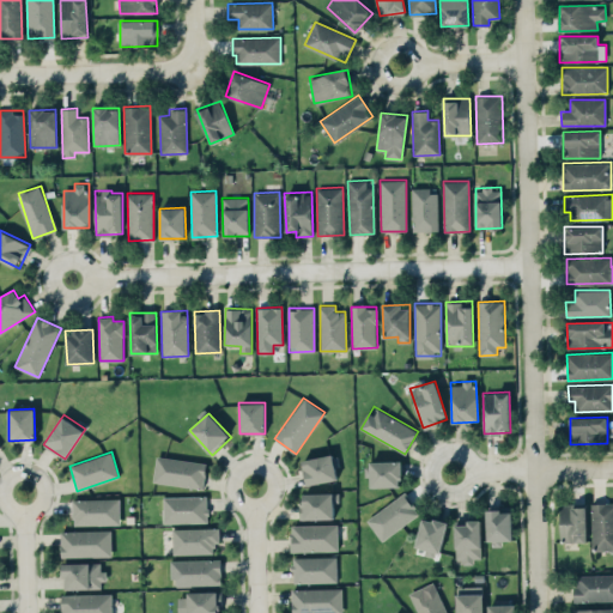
[(340,479),(334,454),(302,460),(307,485),(340,479)]
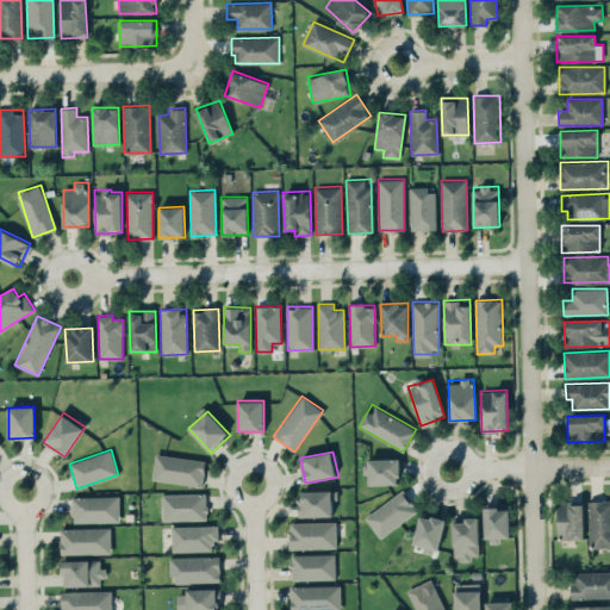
[(153,480),(203,485),(205,459),(155,454),(153,480)]
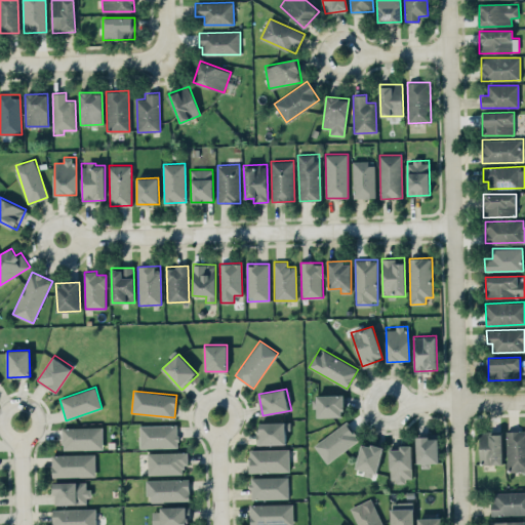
[(344,395),(314,395),(314,408),(317,408),(317,417),(344,416),(344,395)]
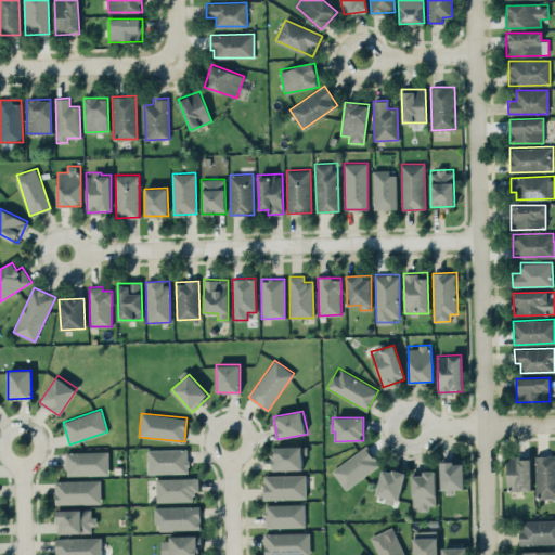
[(332,470),(346,490),(381,464),(365,444),(332,470)]
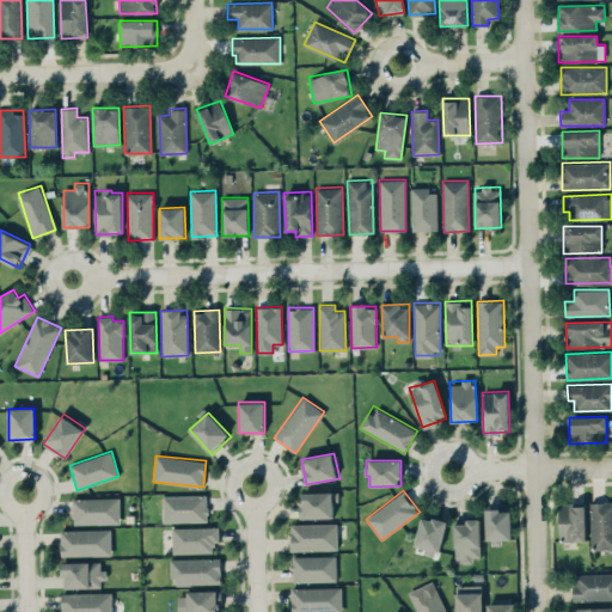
[(334,501),(338,501),(338,491),(300,493),(300,518),(334,518),(334,501)]
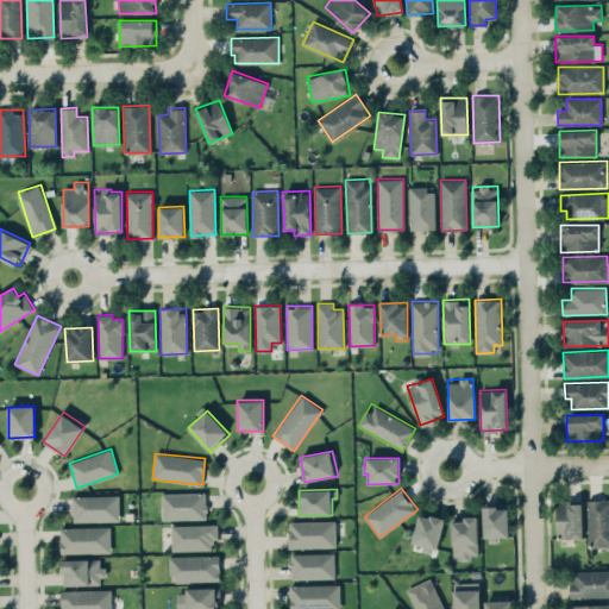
[(162,494),(162,520),(206,519),(205,493),(162,494)]
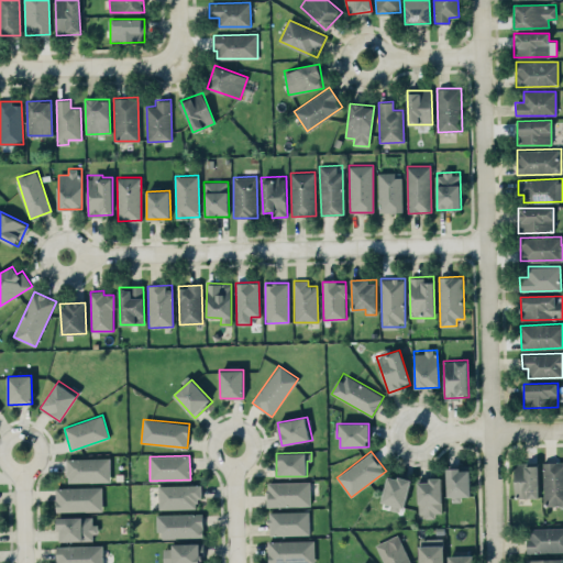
[(110,457),(66,457),(67,482),(110,482),(110,457)]
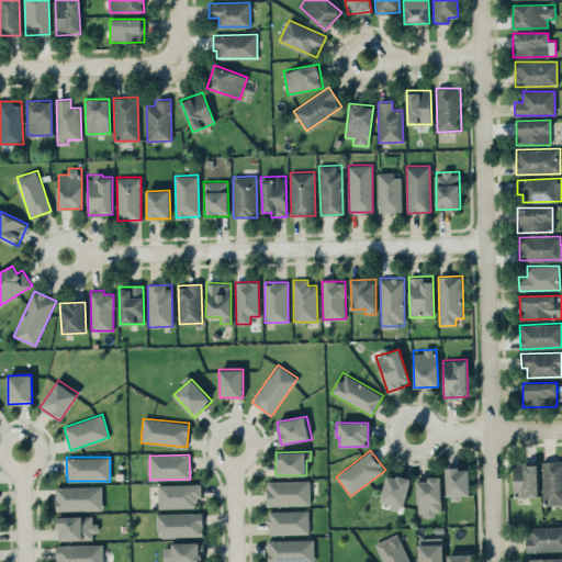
[(561,460),(542,461),(543,504),(561,504),(561,460)]
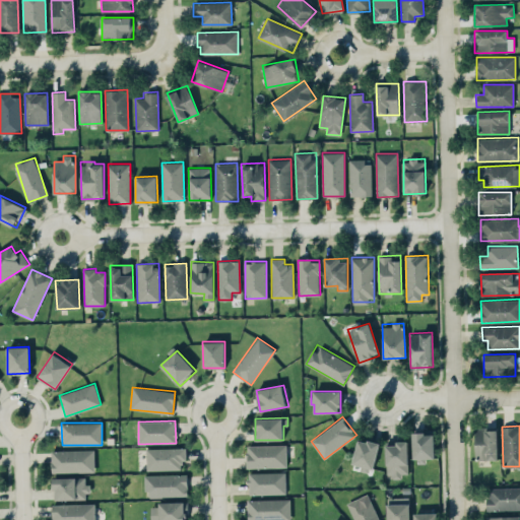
[(475,460),(498,459),(497,429),(475,429),(475,460)]
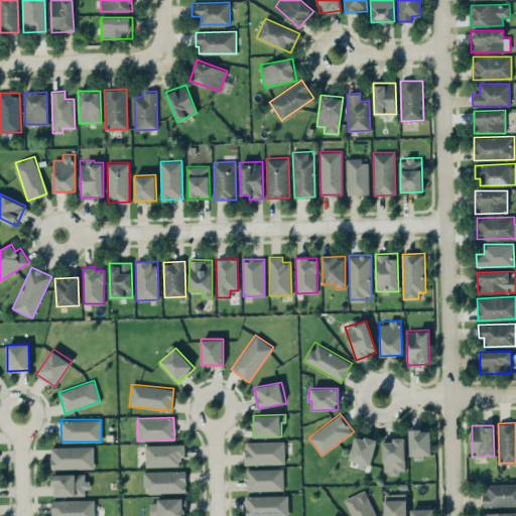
[(430,457),(430,427),(409,427),(410,457),(430,457)]
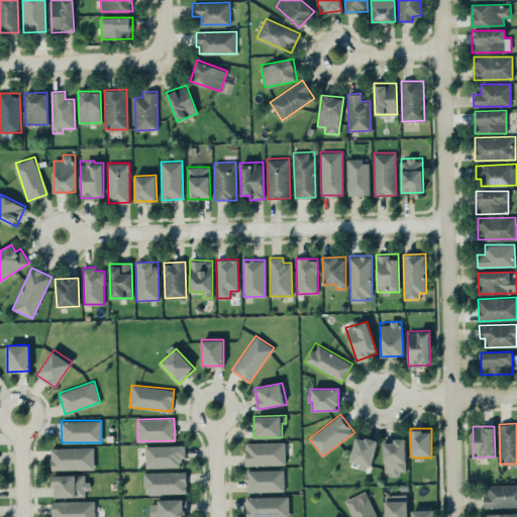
[(377,440),(356,435),(350,460),(358,462),(357,468),(370,471),(377,440)]
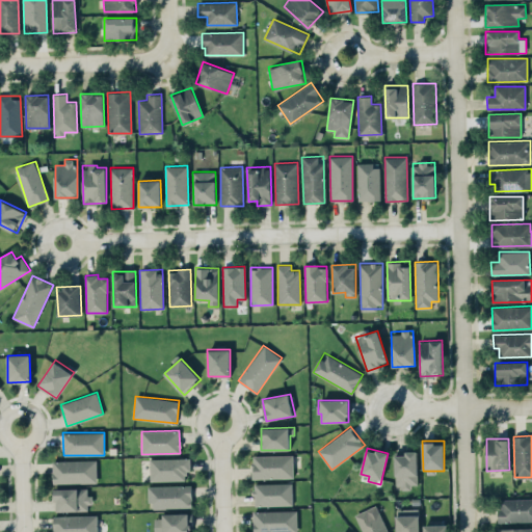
[(395,455),(395,487),(418,487),(417,451),(404,451),(404,455),(395,455)]
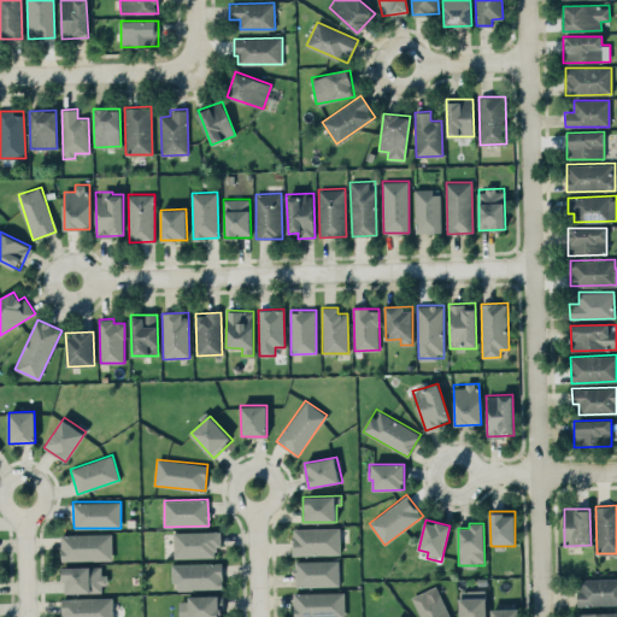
[(293,556),(340,554),(340,527),(293,528),(293,556)]
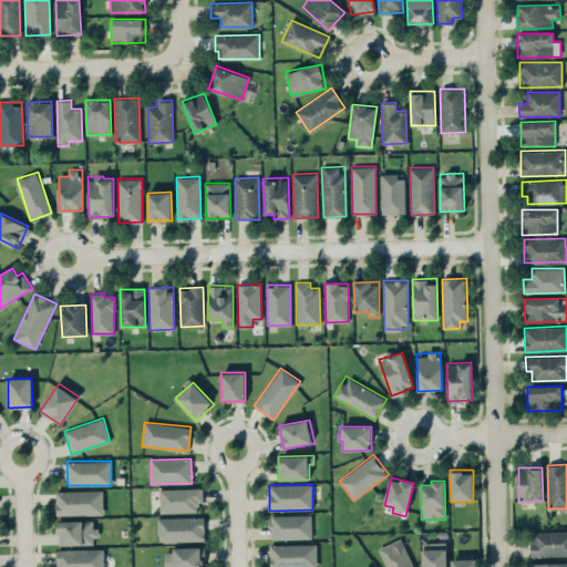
[(160,488),(160,513),(202,512),(200,487),(160,488)]
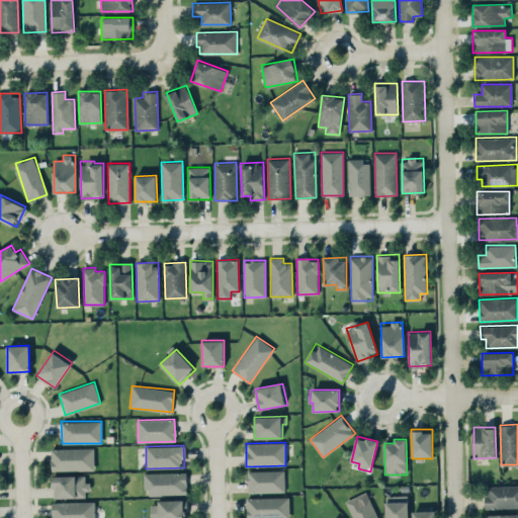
[(52,470),(94,469),(94,447),(51,448),(52,470)]
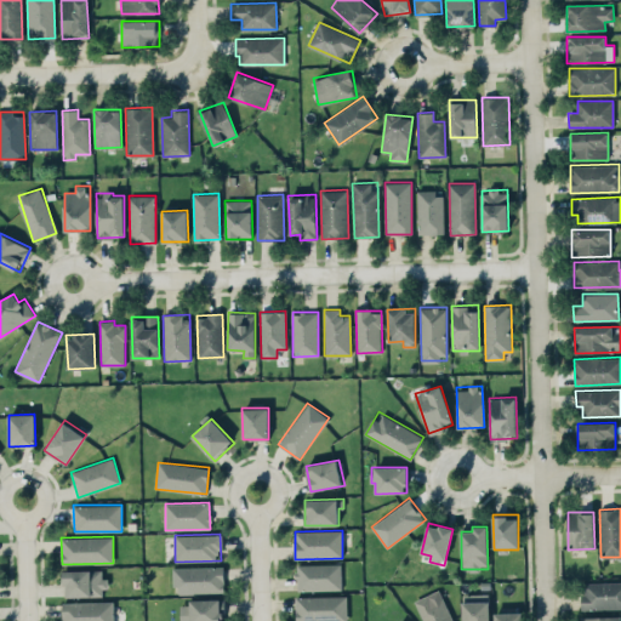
[(341,564),(296,564),(296,591),(341,590),(341,564)]
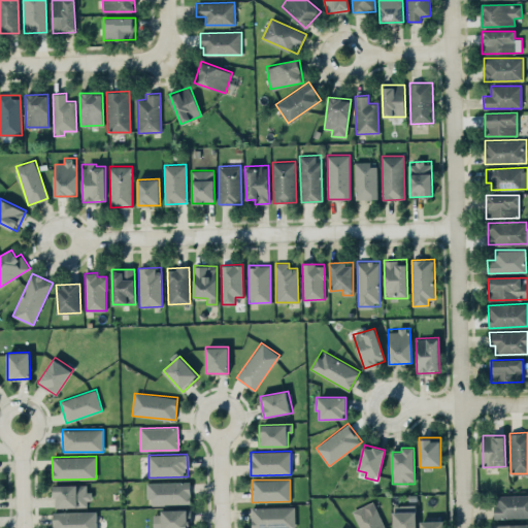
[(147,482),(149,504),(191,503),(190,481),(147,482)]
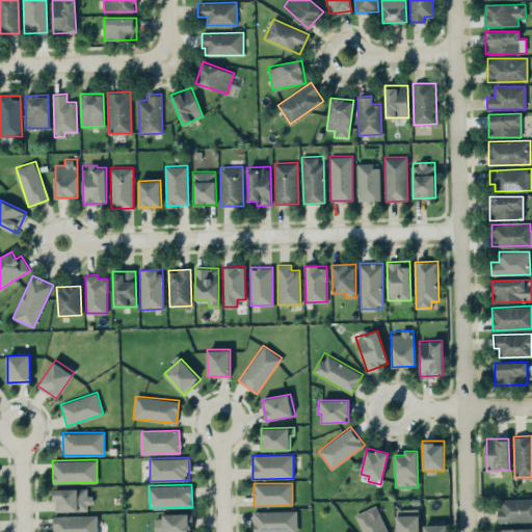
[(89,487),(54,488),(54,511),(89,511),(89,487)]
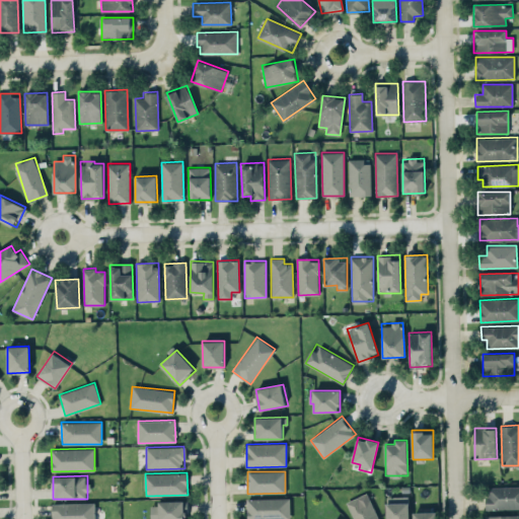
[(518,486),(486,487),(486,510),(518,508),(518,486)]
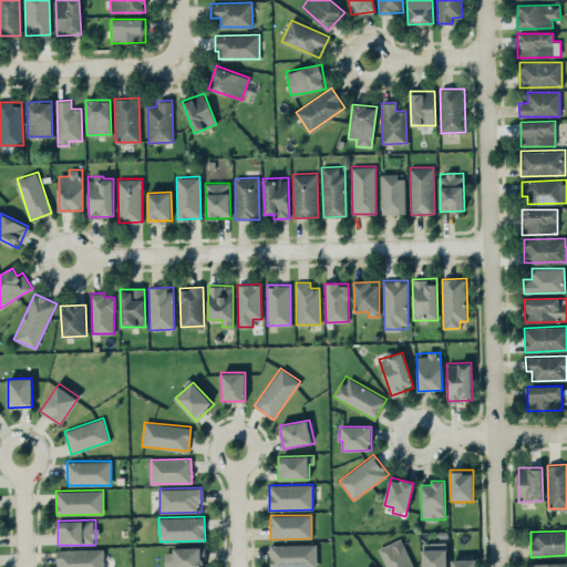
[(387,566),(413,566),(400,538),(379,548),(387,566)]
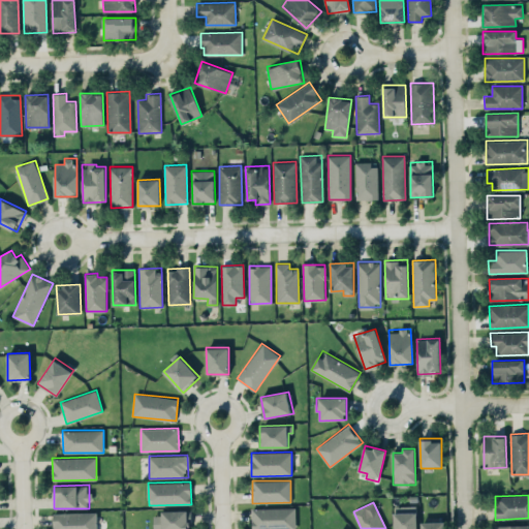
[(416,528),(416,505),(394,506),(394,528),(416,528)]
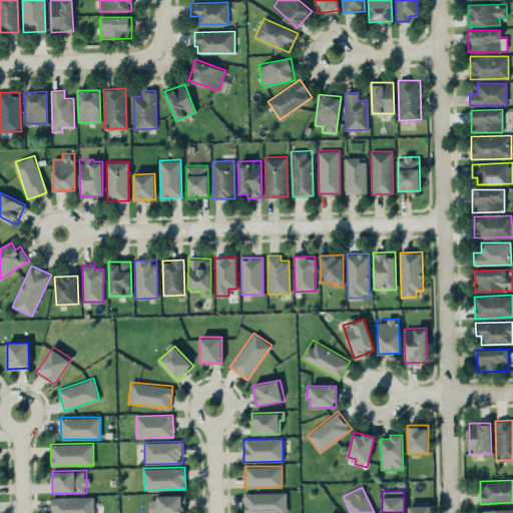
[(244,493),(244,512),(287,512),(287,492),(244,493)]
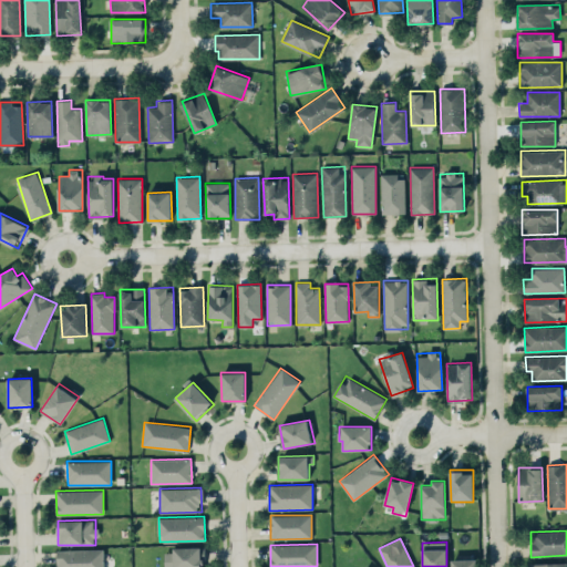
[(103,566),(103,548),(57,549),(57,566),(103,566)]
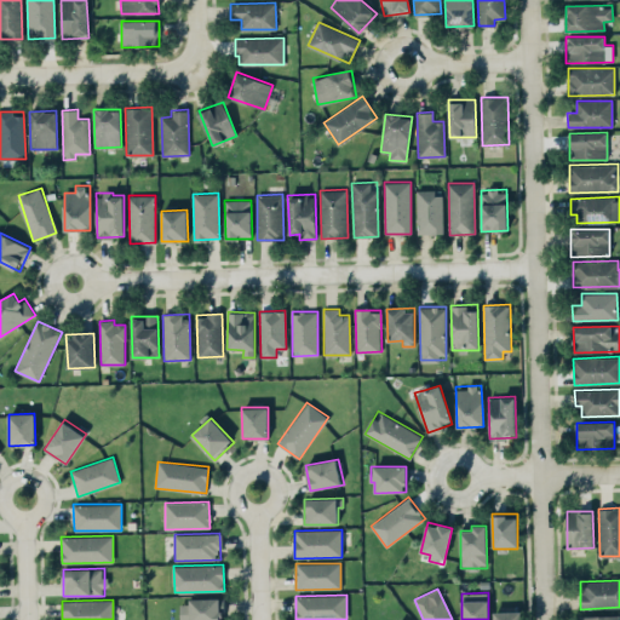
[(223,619),(223,600),(179,600),(179,619),(223,619)]
